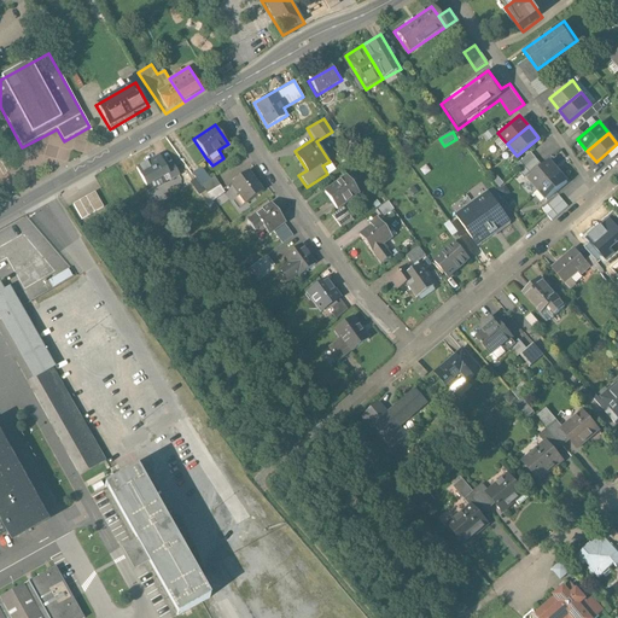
[(179,176),(167,150),(134,165),(147,191),(179,176)]
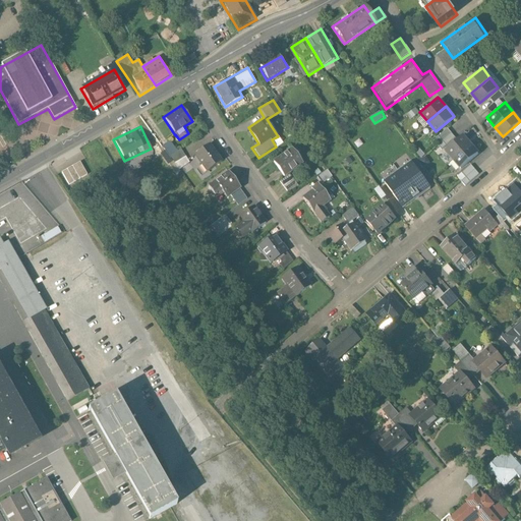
[(444,148),(452,158),(470,142),(462,133),(444,148)]
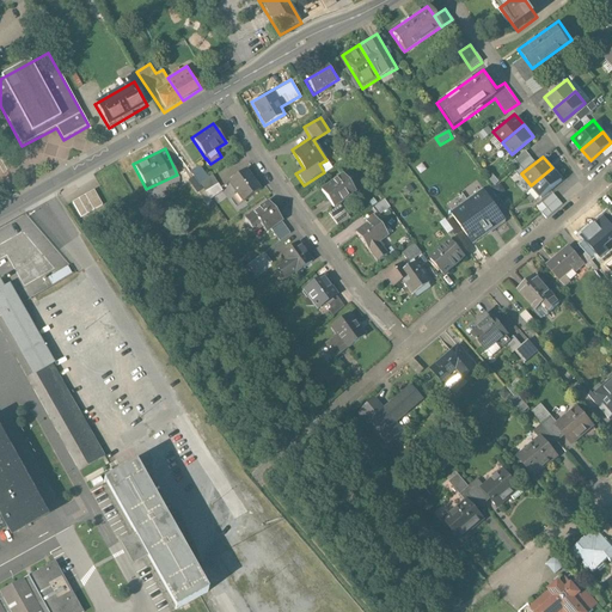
[(261,191),(245,167),(227,179),(242,203),(261,191)]
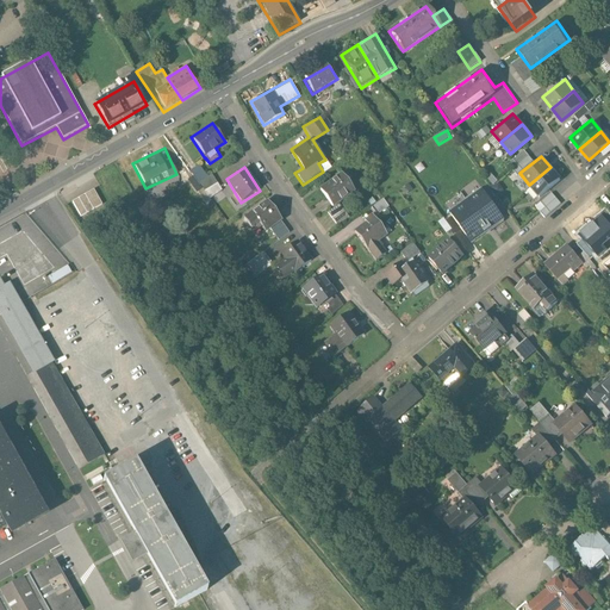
[(529,185),(539,197),(560,179),(551,167),(529,185)]
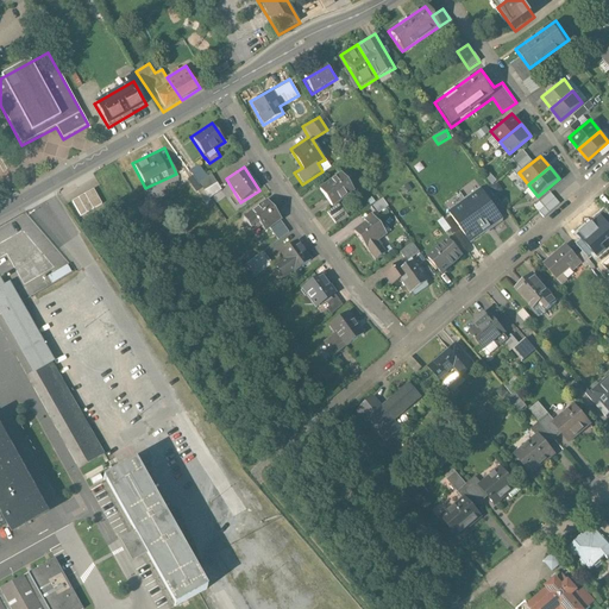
[(356,192),(343,171),(319,187),(333,208),(326,212),(336,225),(347,217),(338,202),(356,192)]
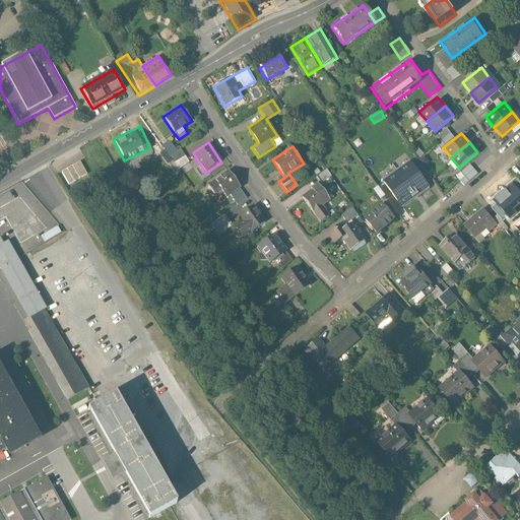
[(189,164),(181,149),(170,155),(178,170),(189,164)]
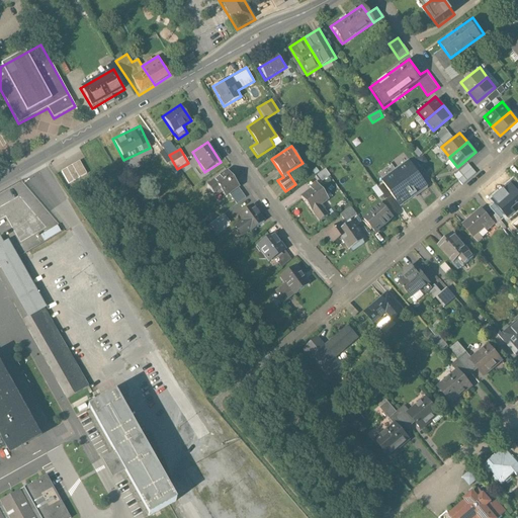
[(421,172),(412,160),(398,170),(407,182),(416,195),(430,185),(421,172)]
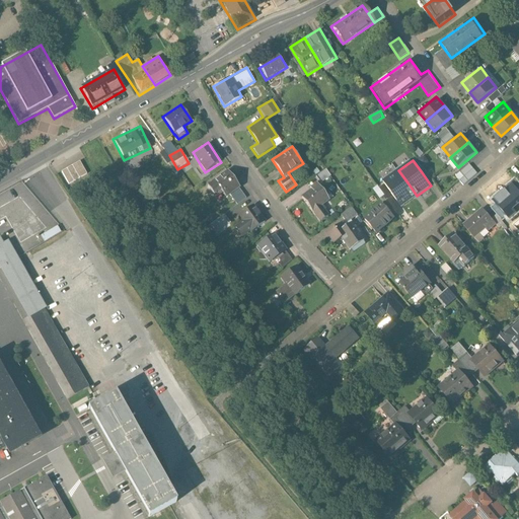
[(83,161),(65,171),(72,183),(90,173),(83,161)]
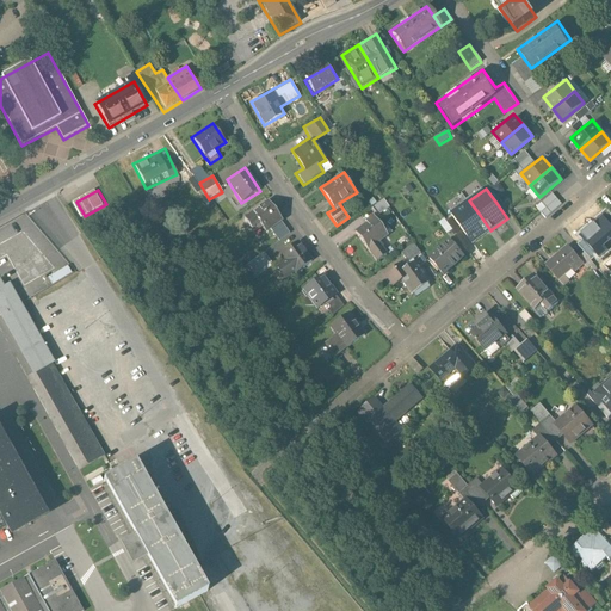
[(277,242),(290,233),(267,199),(241,217),(255,238),(263,233),(265,235),(271,232),(277,242)]
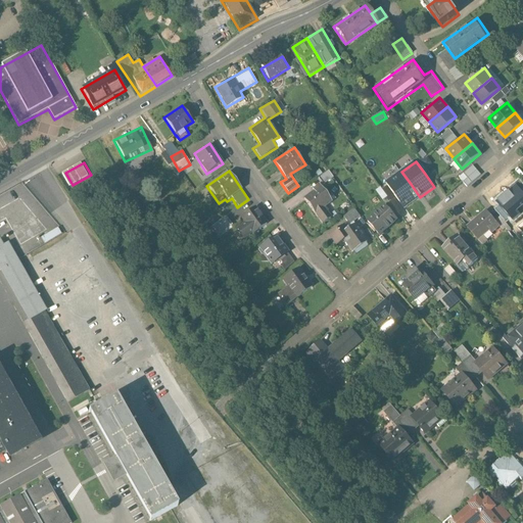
[(329,171),(320,177),(324,183),(333,177),(329,171)]
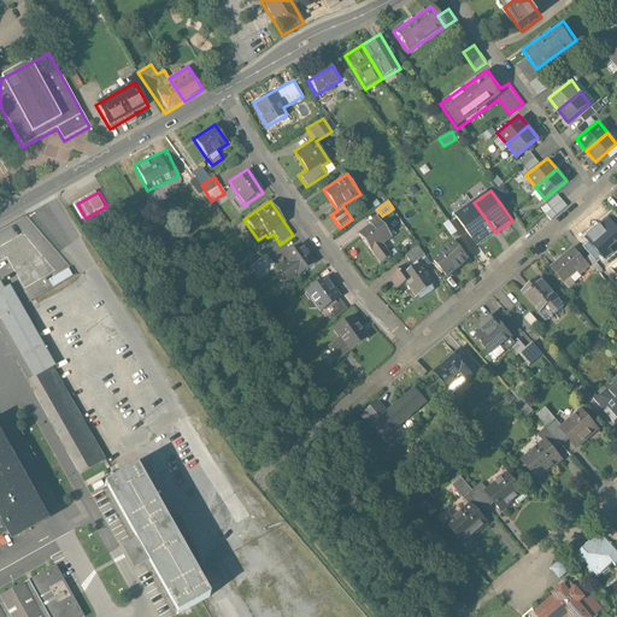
[(485,217),(474,203),(456,215),(466,229),(477,245),(495,233),(485,217)]
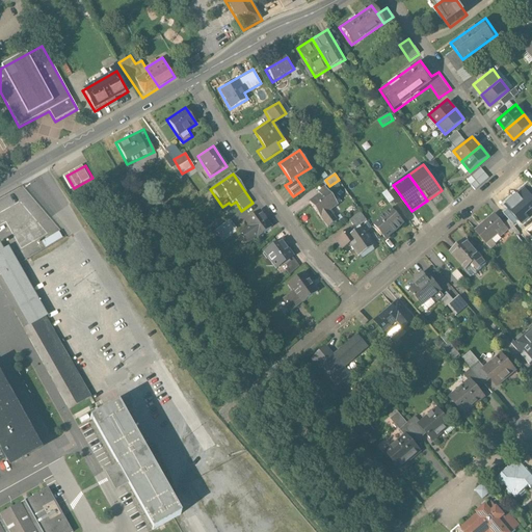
[(531,218),(531,192),(527,186),(503,206),(521,228),(531,218)]
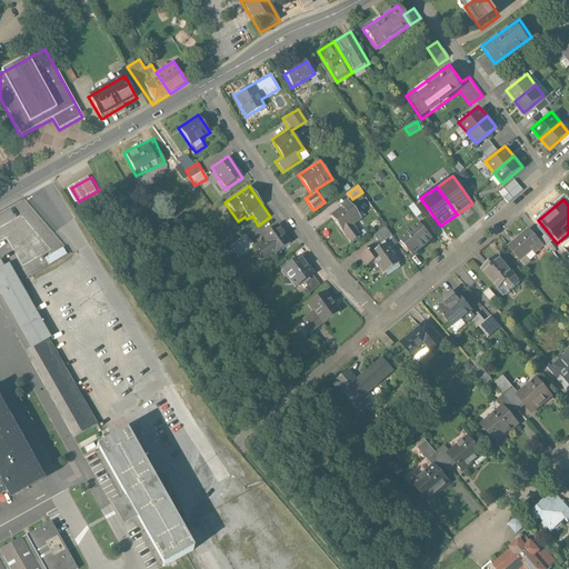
[(360,235),(351,225),(361,217),(347,200),(328,216),(350,242),(360,235)]
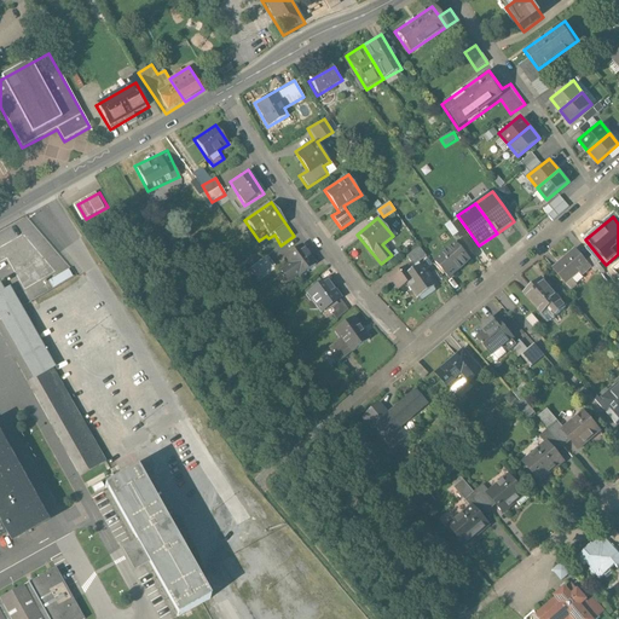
[(453,235),(458,230),(451,220),(445,225),(453,235)]
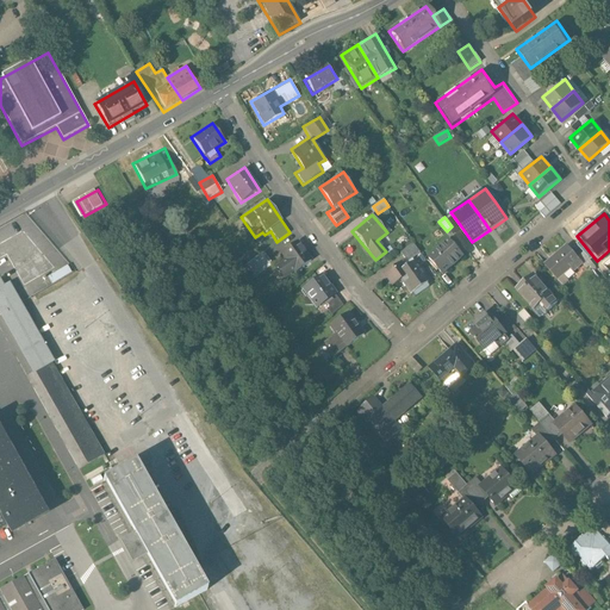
[(448,237),(428,255),(443,274),(465,256),(448,237)]
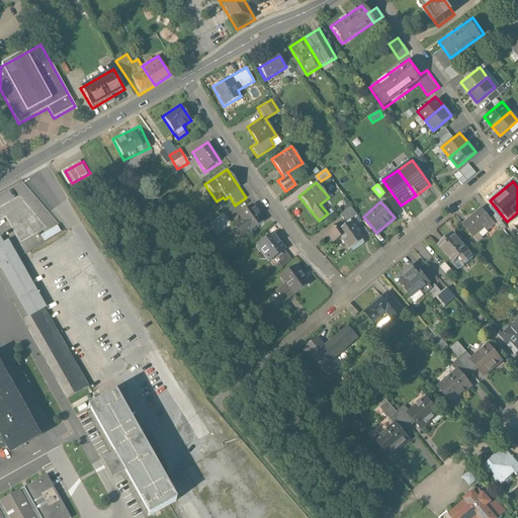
[(251,203),(237,213),(243,222),(233,229),(240,238),(264,221),(251,203)]
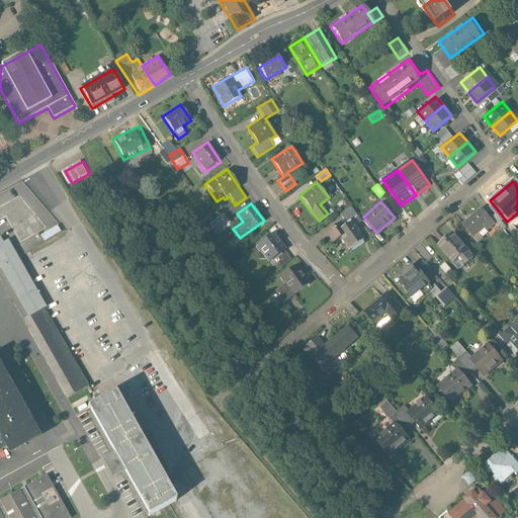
[(497,226),(483,207),(461,224),(476,242),(497,226)]
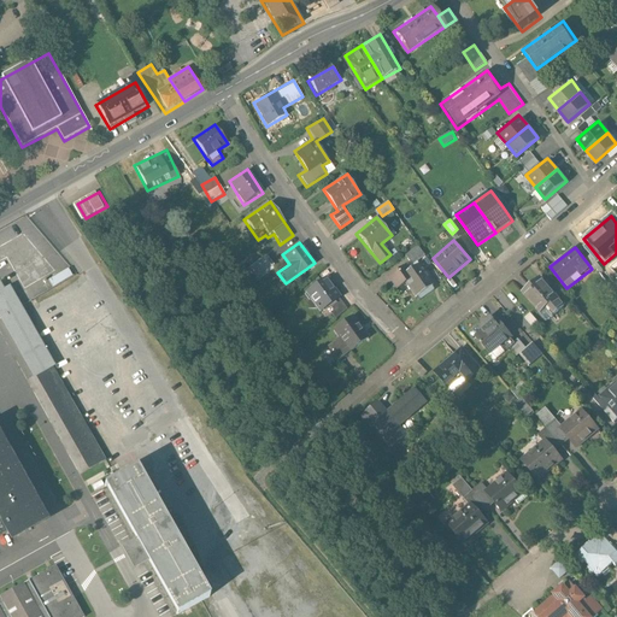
[(434,285),(418,262),(407,269),(404,263),(388,274),(400,293),(415,282),(422,293),(434,285)]
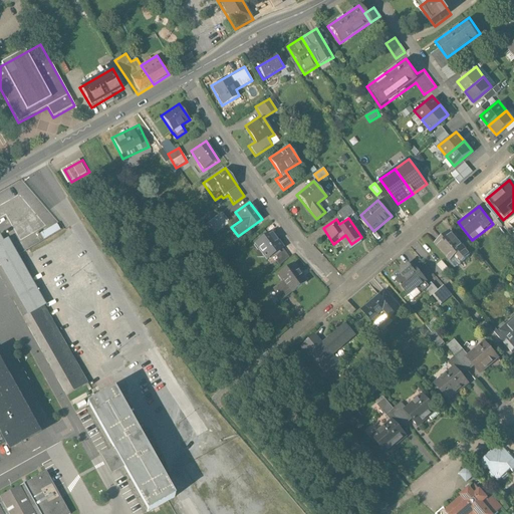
[(57,225),(40,234),(43,239),(60,230),(57,225)]
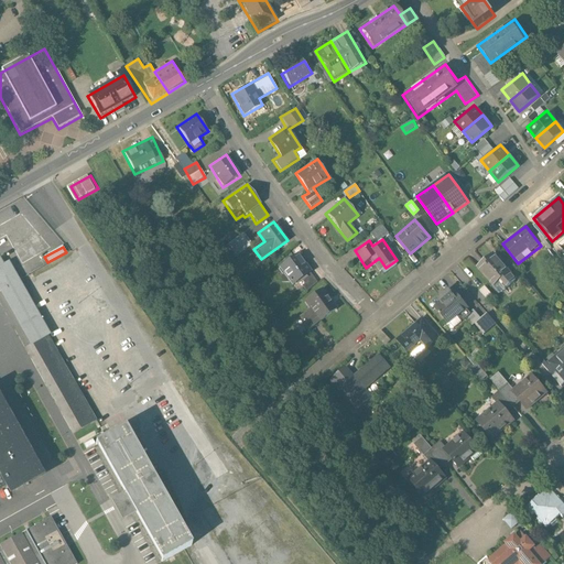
[(519,281),(492,251),(474,268),(500,297),(519,281)]
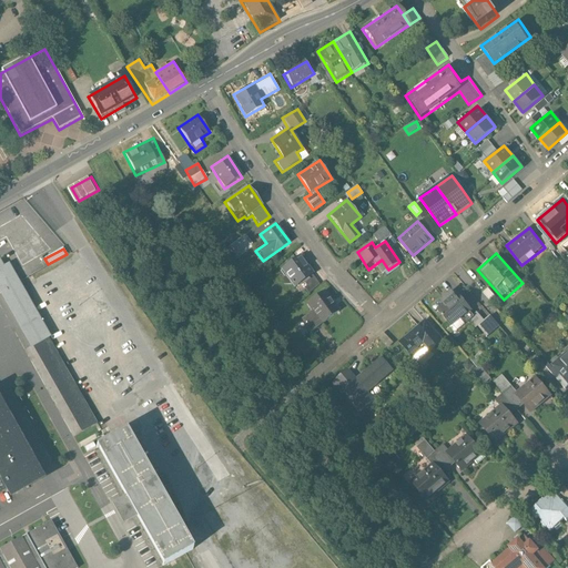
[(298,254),(280,269),(295,288),(314,274),(298,254)]
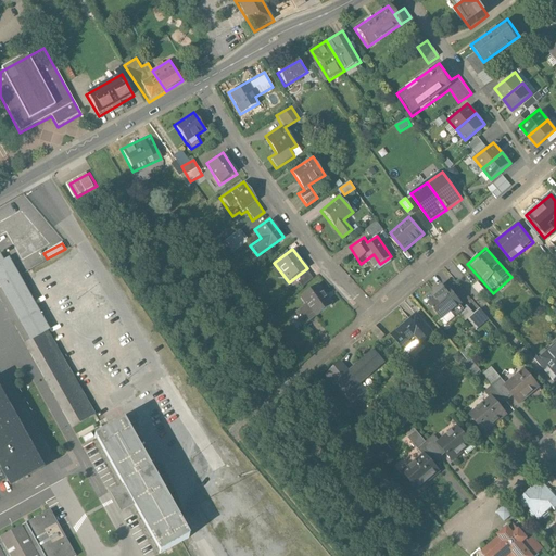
[(93,415),(8,263),(1,266),(0,264),(0,285),(30,339),(34,338),(81,421),(93,415)]
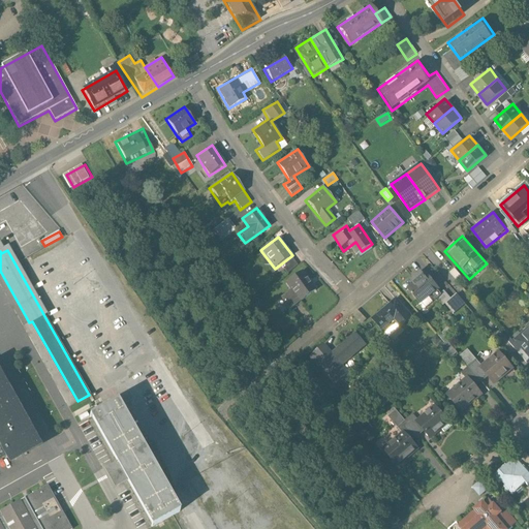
[(317,290),(302,269),(282,282),(288,290),(279,298),(288,311),(317,290)]
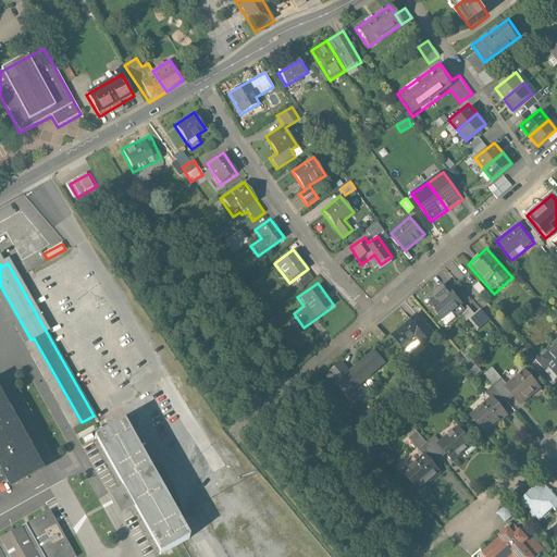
[(460,304),(442,283),(430,294),(434,299),(429,304),(442,320),(460,304)]
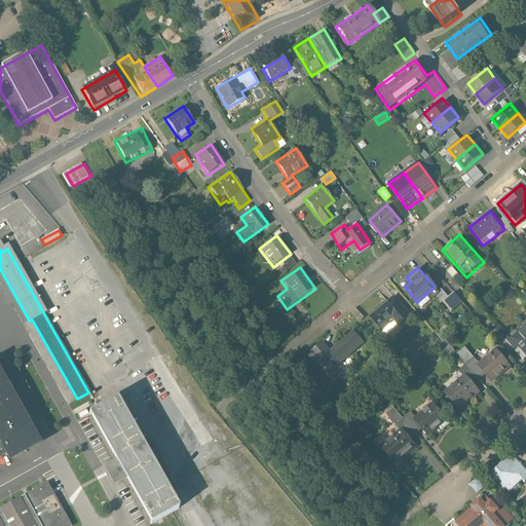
[(454,292),(449,297),(443,291),(437,297),(452,312),(463,301),(454,292)]
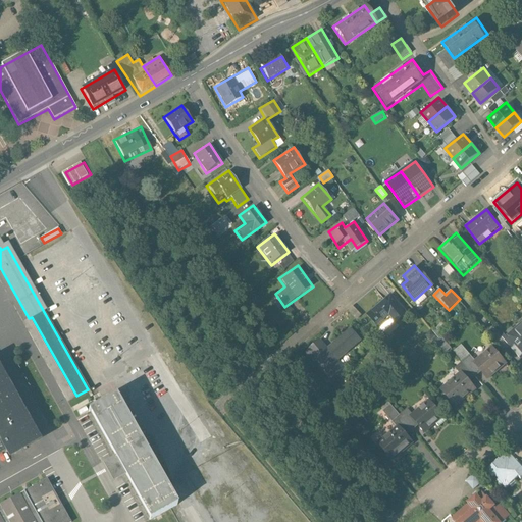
[(407,315),(389,296),(367,314),(378,327),(392,317),(397,323),(407,315)]
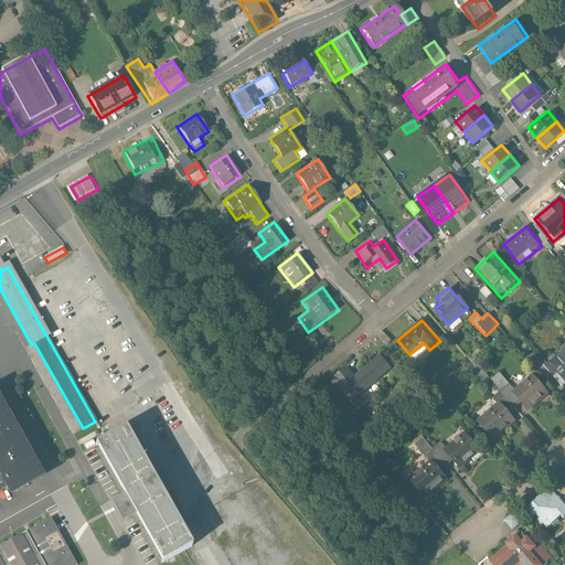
[(564,349),(551,362),(564,379),(564,349)]
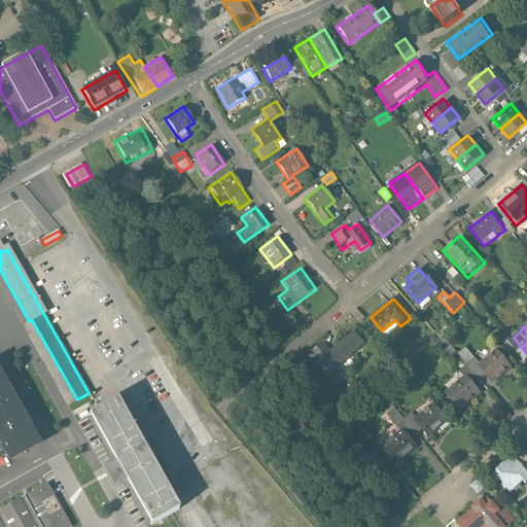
[(365,345),(354,331),(330,351),(321,340),(306,352),(332,385),(348,372),(342,364),(365,345)]
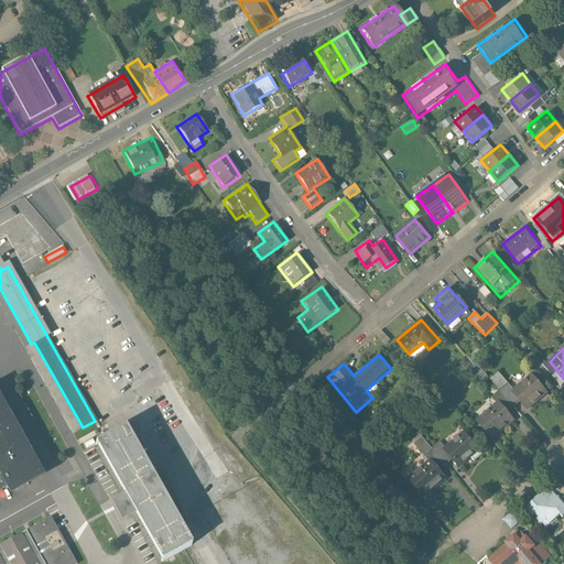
[(553,400),(537,379),(514,396),(531,416),(553,400)]
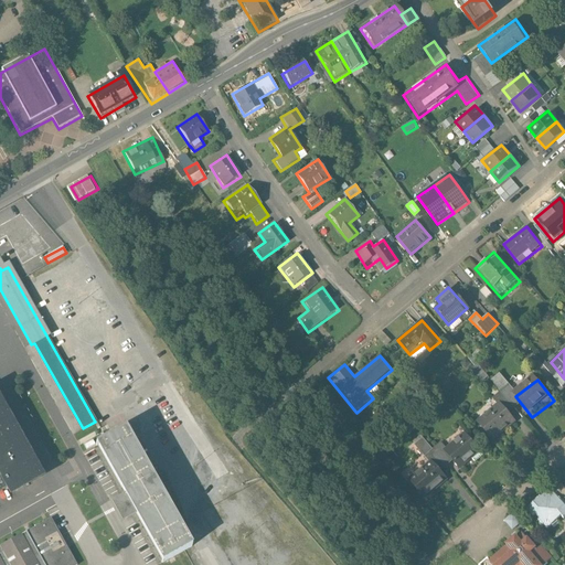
[(0,488),(1,488),(8,501),(48,479),(0,395),(0,488)]
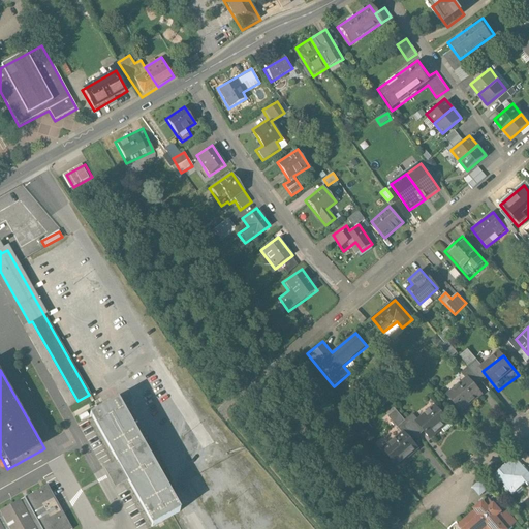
[(486,396),(468,374),(445,392),(462,414),(486,396)]
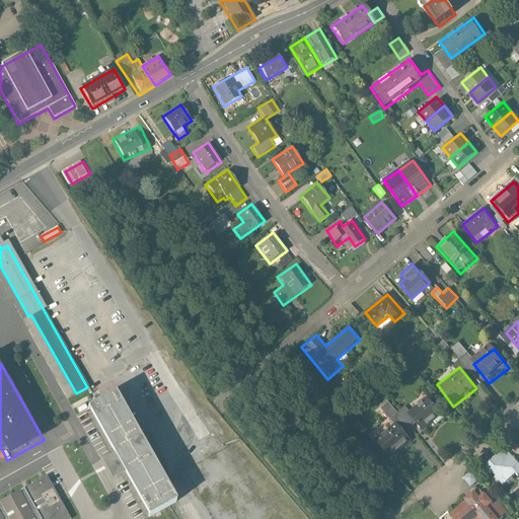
[(97,405),(88,411),(150,518),(165,510),(176,504),(116,395),(97,405)]
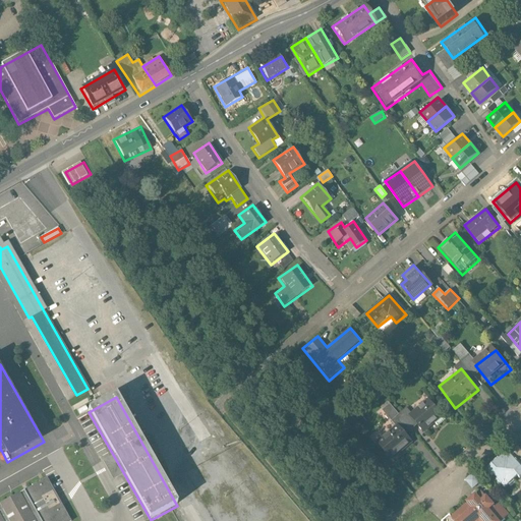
[(444,415),(429,398),(409,414),(423,431),(444,415)]
